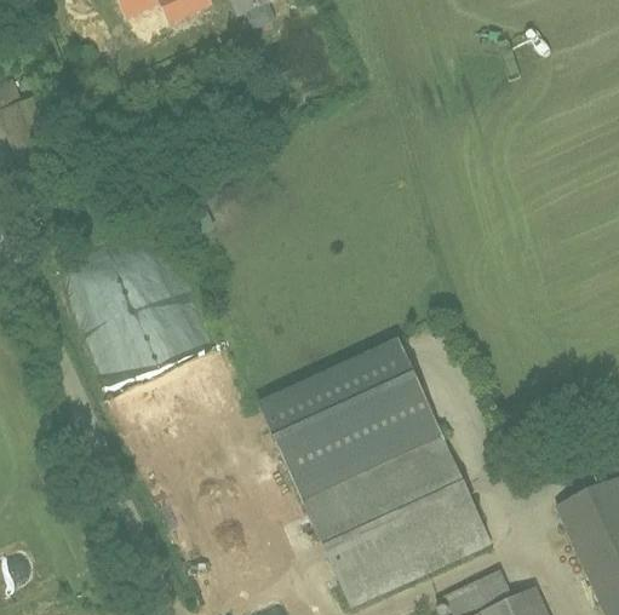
[(116,0),(124,12),(145,1),(161,29),(213,3),(212,0),(116,0)]
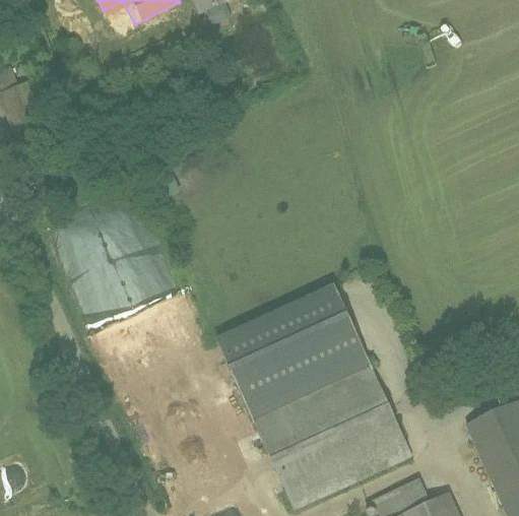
[(190,0),(194,11),(206,7),(211,19),(228,12),(222,0),(190,0)]
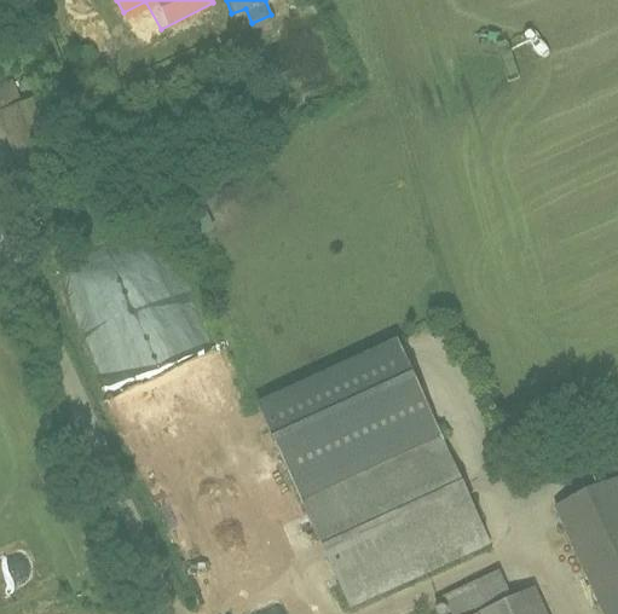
[(397,336),(256,400),(352,607),(492,542),(397,336)]
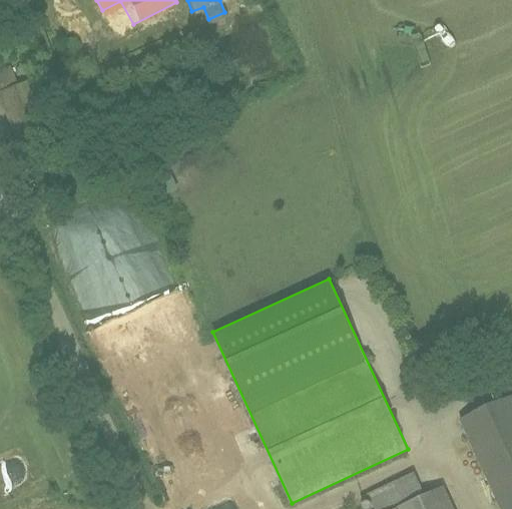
[(511,394),(459,418),(501,508),(511,508),(511,394)]
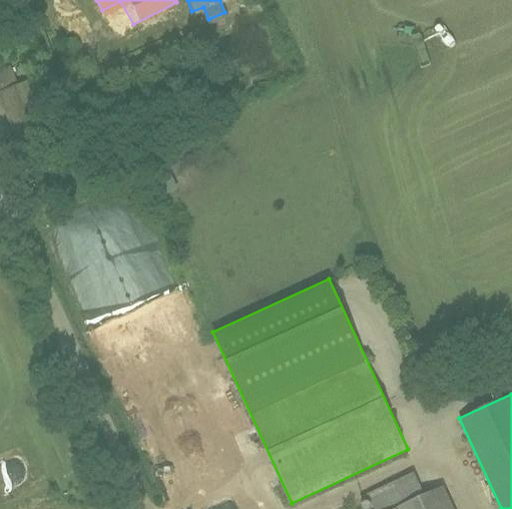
[(414,472),(367,487),(373,507),(421,493),(414,472)]
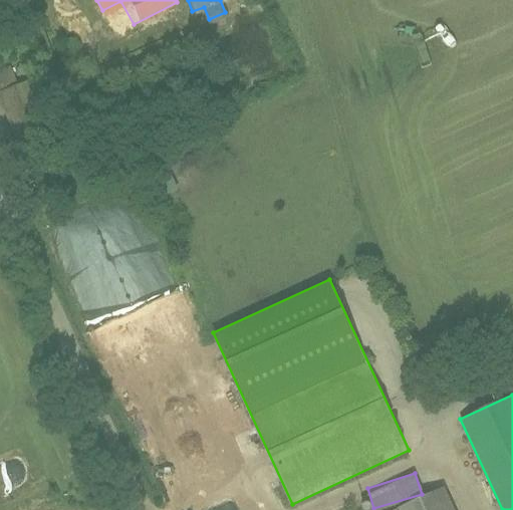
[(454,509),(444,486),(391,509),(454,509)]
